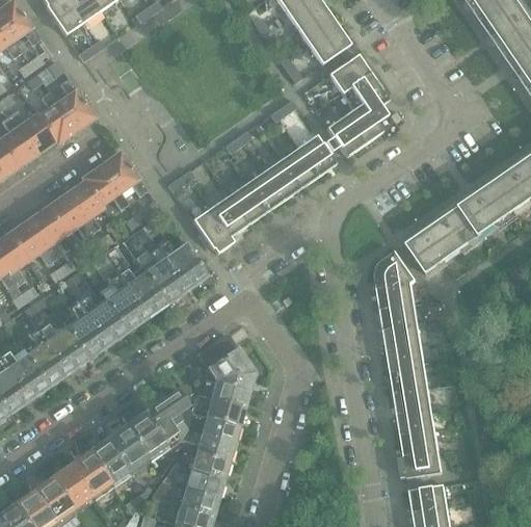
[(11,0),(0,7),(0,21),(14,41),(25,32),(32,44),(41,38),(14,0),(11,0)]
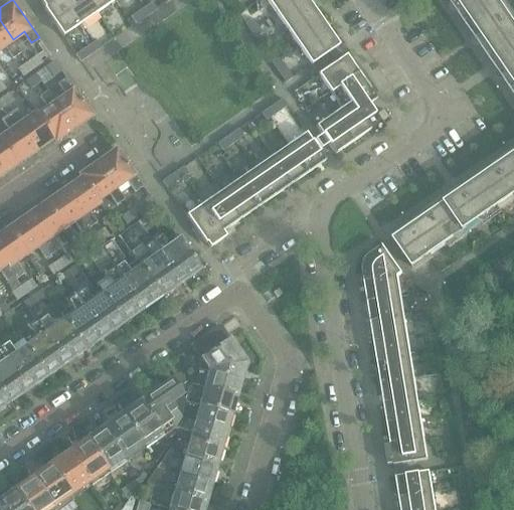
[(43,0),(45,4),(44,4),(63,33),(81,21),(66,0),(43,0)]
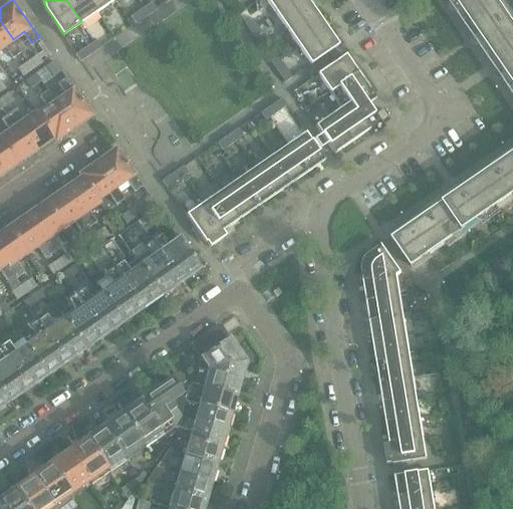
[(66,0),(81,21),(97,9),(91,0),(66,0)]
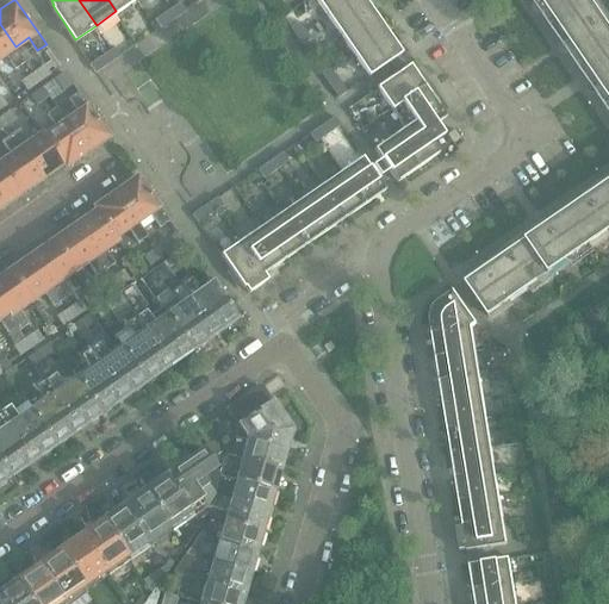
[(109,0),(116,11),(131,0),(109,0)]
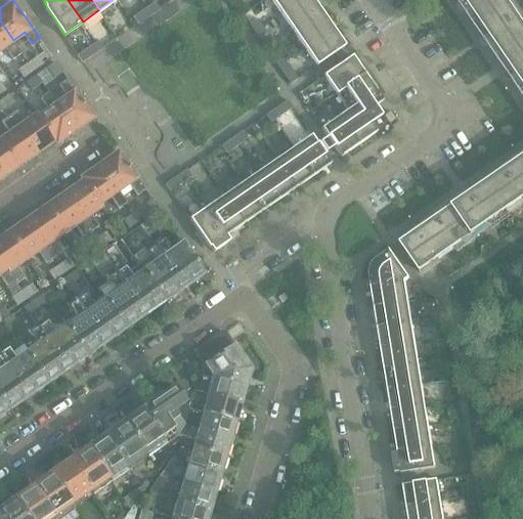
[(154,0),(144,6),(149,13),(160,6),(156,0),(154,0)]
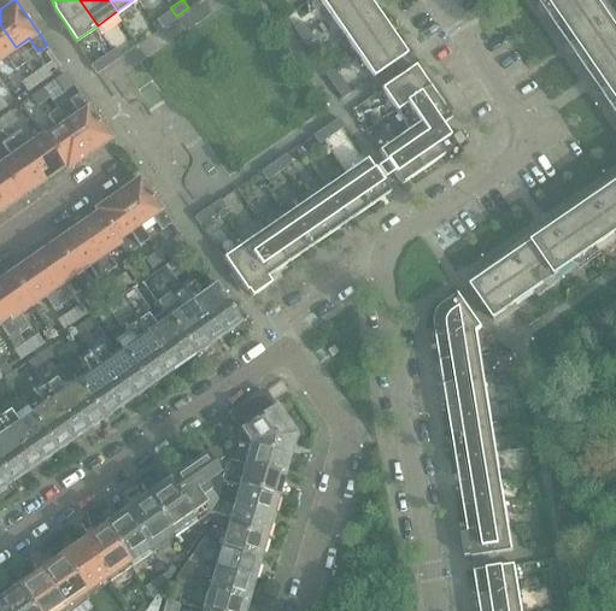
[(323,0),(333,13),(351,0),(323,0)]
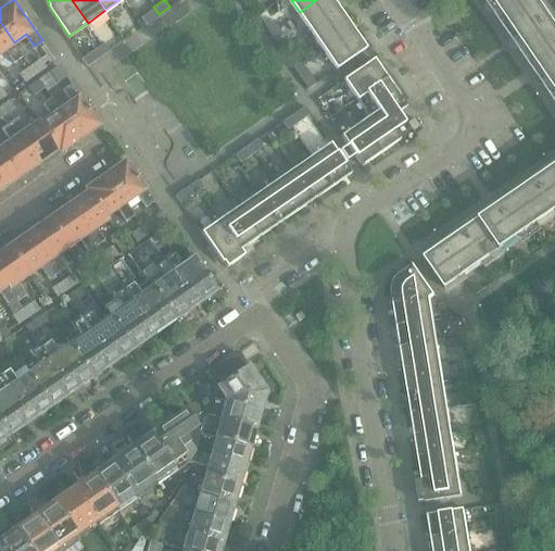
[(316,0),(300,12),(312,29),(342,9),(336,0),(316,0)]
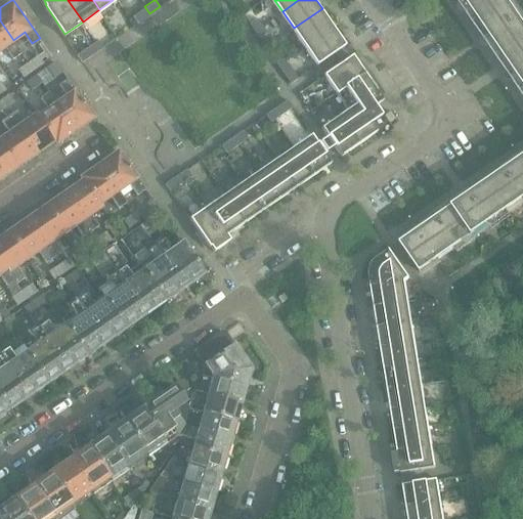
[(522,7),(517,0),(461,0),(522,89),(522,7)]
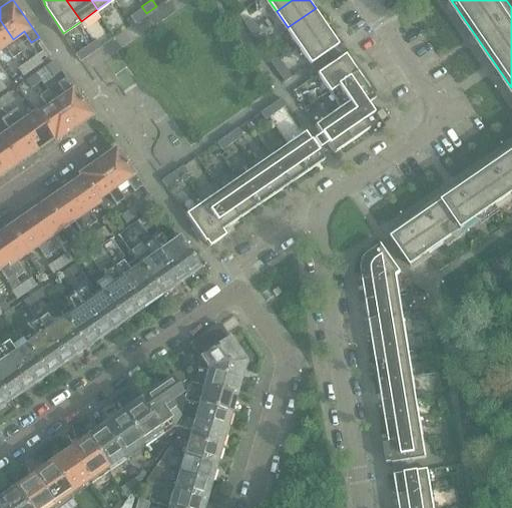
[(141,6),(131,13),(136,20),(146,13),(141,6)]
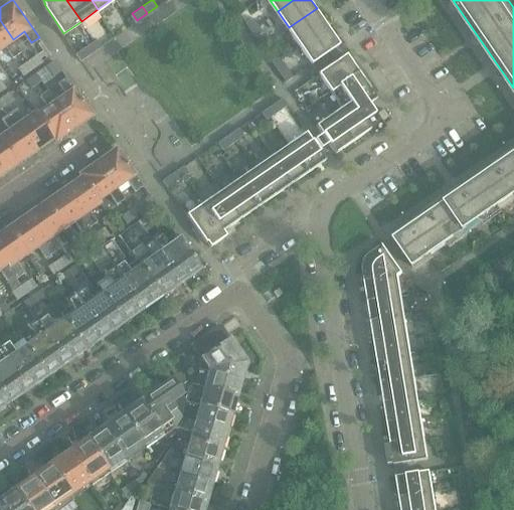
[(289,27),(301,44),(329,25),(317,8),(289,27)]
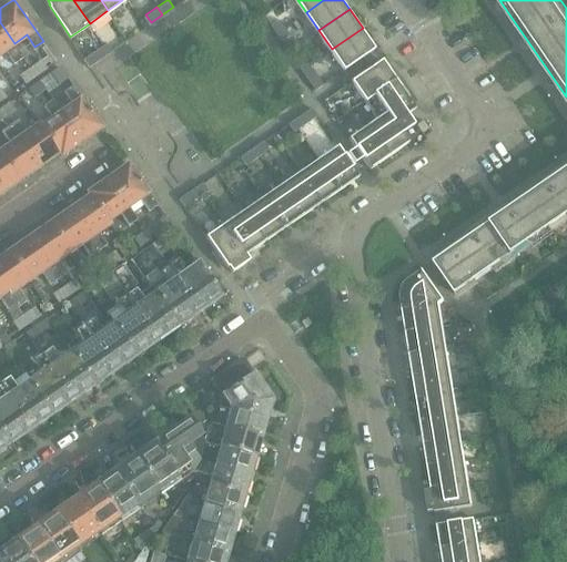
[(272,22),(276,30),(285,24),(280,17),(272,22)]
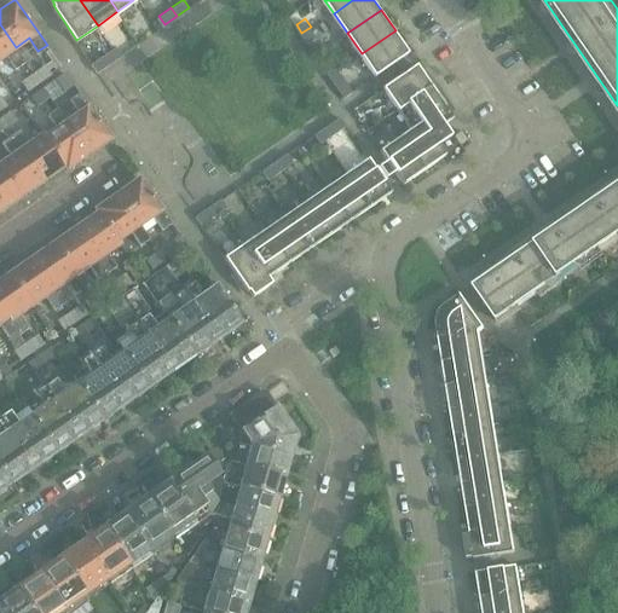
[(0,57),(6,53),(16,67),(24,59),(16,47),(0,24),(0,57)]
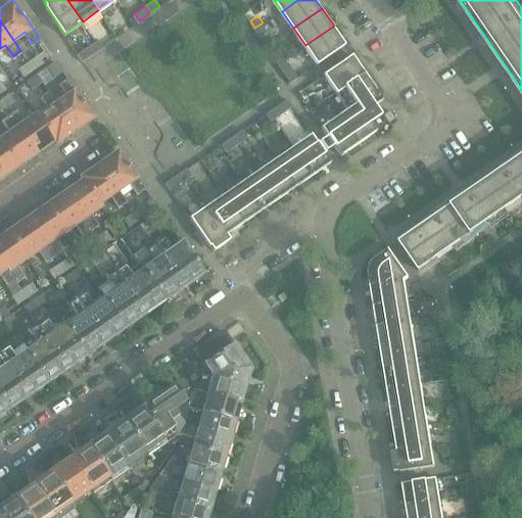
[(263,22),(254,28),(259,35),(267,30),(263,22)]
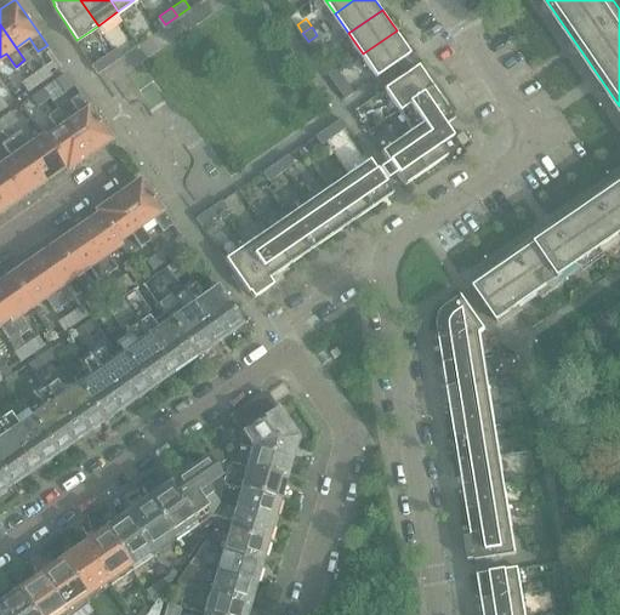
[(397,30),(363,53),(376,74),(410,50),(397,30)]
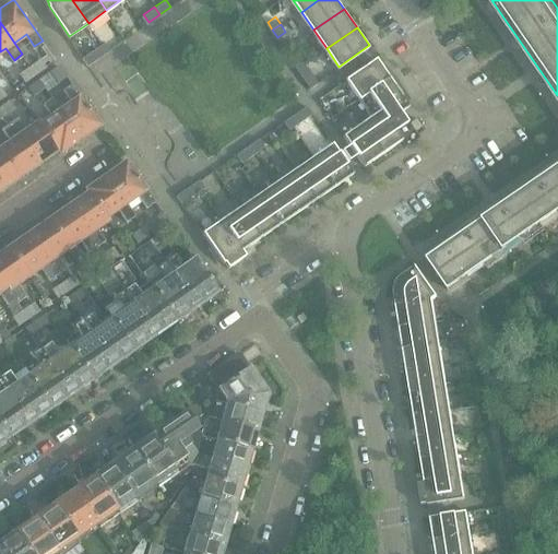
[(105,40),(94,48),(99,56),(110,48),(105,40)]
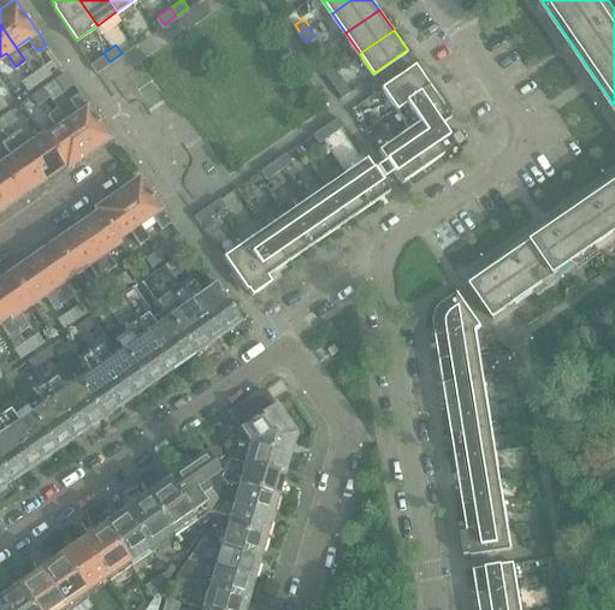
[(104,53),(92,61),(98,70),(110,61),(104,53)]
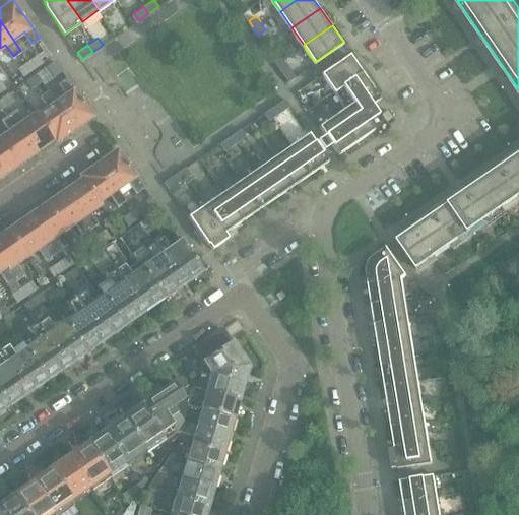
[(350,52),(322,71),(334,89),(363,70),(350,52)]
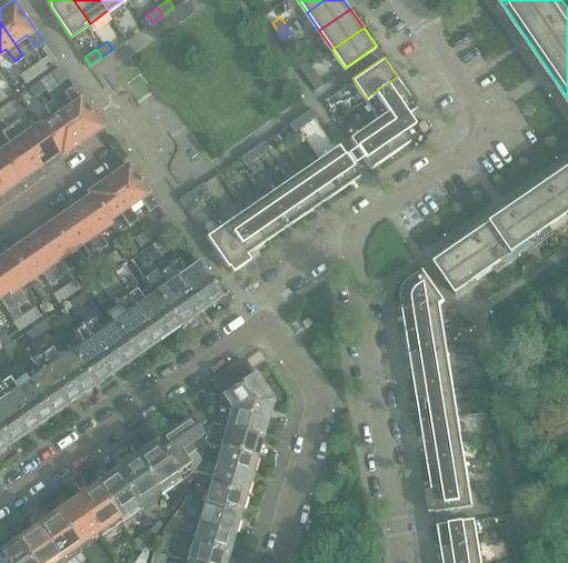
[(41,58),(30,66),(37,73),(48,66),(41,58)]
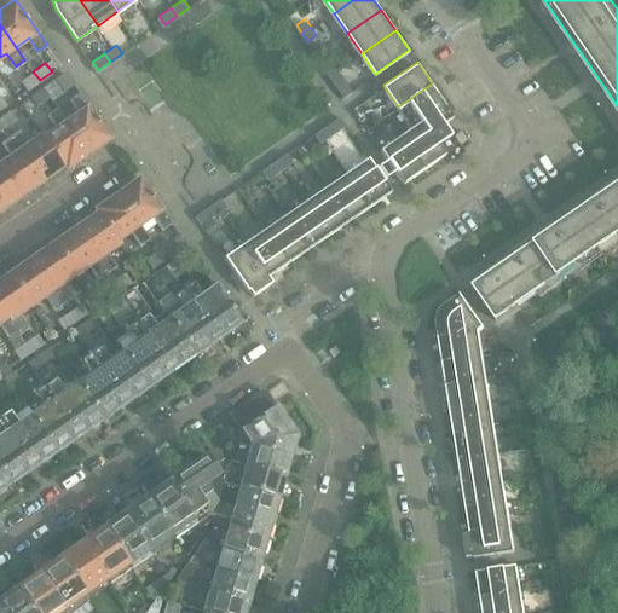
[(327,70),(335,82),(344,76),(335,64),(327,70)]
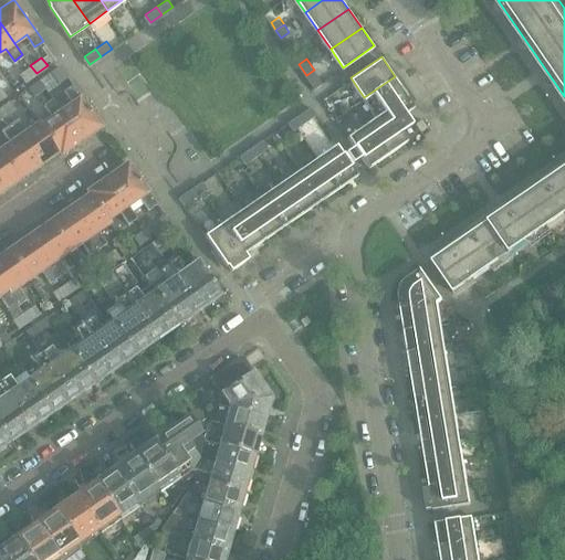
[(30,65),(19,72),(25,81),(37,73),(30,65)]
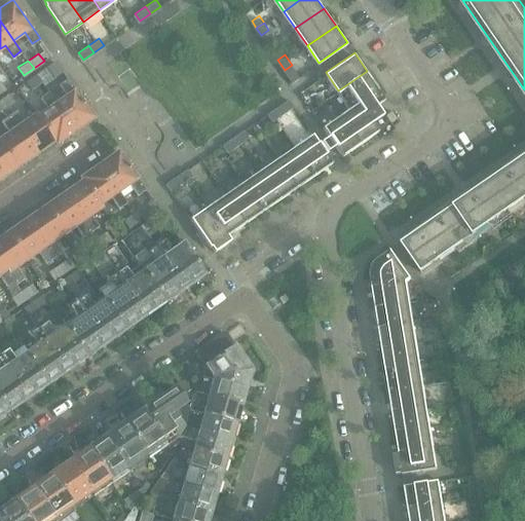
[(292,65),(285,70),(292,80),(300,75),(292,65)]
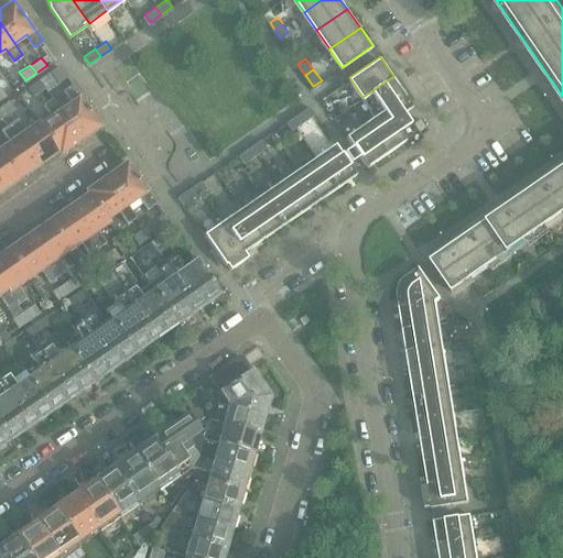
[(400,129),(411,122),(403,111),(413,105),(393,76),(363,97),(375,115),(366,121),(387,152),(407,138),(400,129)]
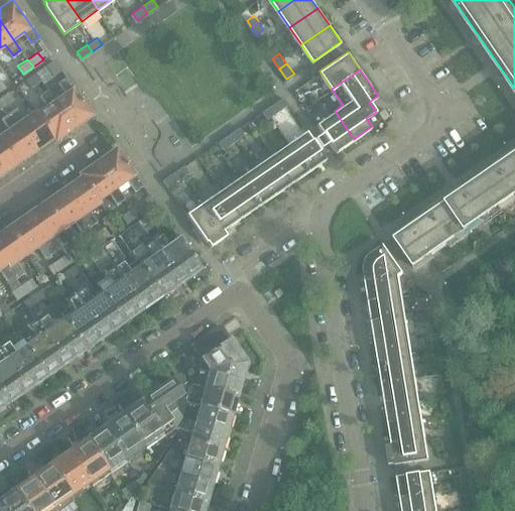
[(36,72),(26,78),(31,86),(41,79),(36,72)]
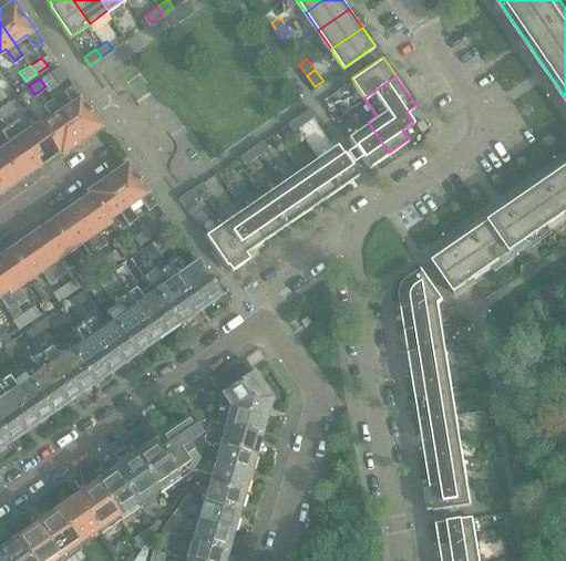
[(64,89),(73,101),(61,108),(82,138),(102,124),(73,83),(64,89)]
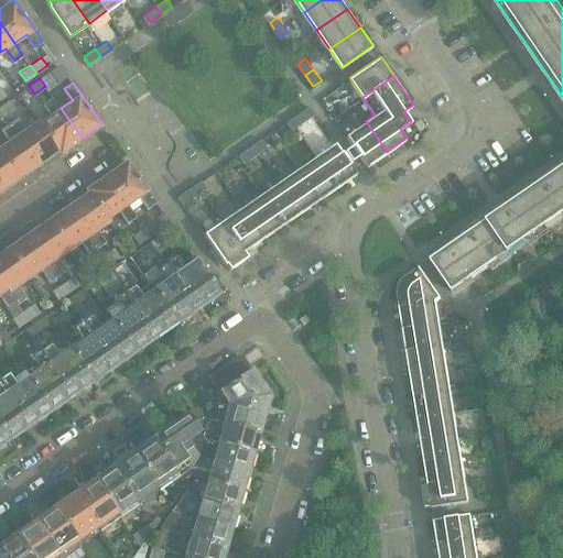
[(53,97),(44,102),(53,113),(41,122),(60,150),(61,152),(82,138),(61,108),(53,97)]
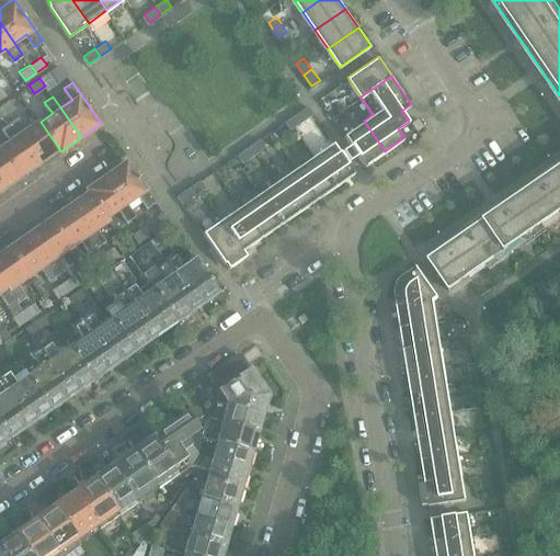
[(10,98),(0,104),(0,106),(4,114),(15,106),(10,98)]
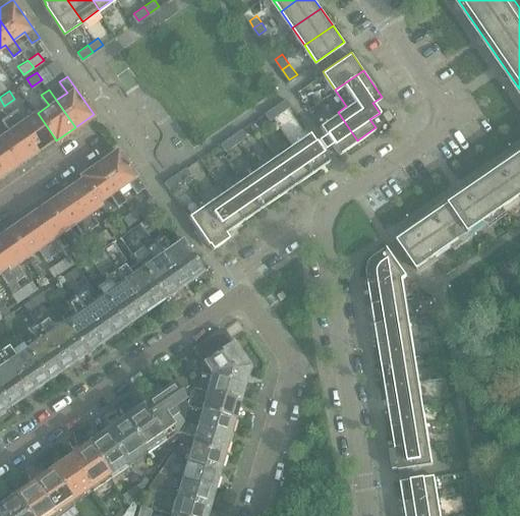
[(276,104),(281,111),(291,104),(287,97),(276,104)]
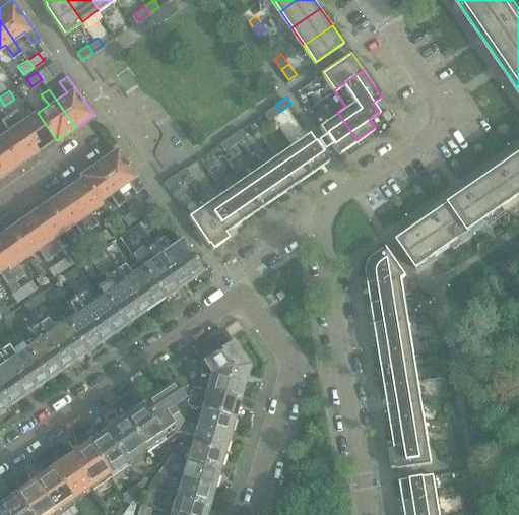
[(275,104),(265,111),(270,118),(280,111),(275,104)]
